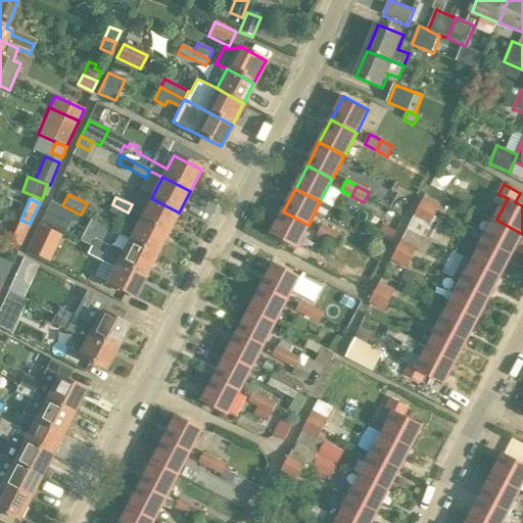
[(179,212),(151,198),(141,219),(169,233),(179,212)]
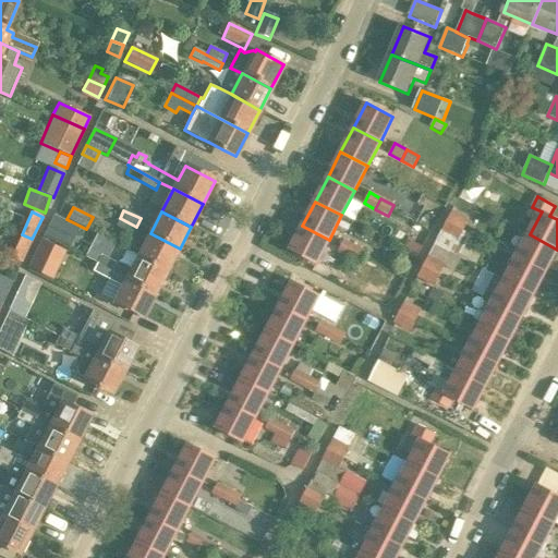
[(452,211),(447,220),(464,229),(469,220),(452,211)]
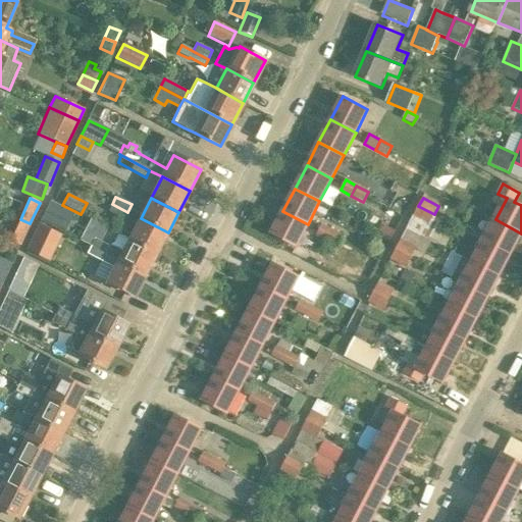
[(50,201),(41,220),(59,229),(68,210),(50,201)]
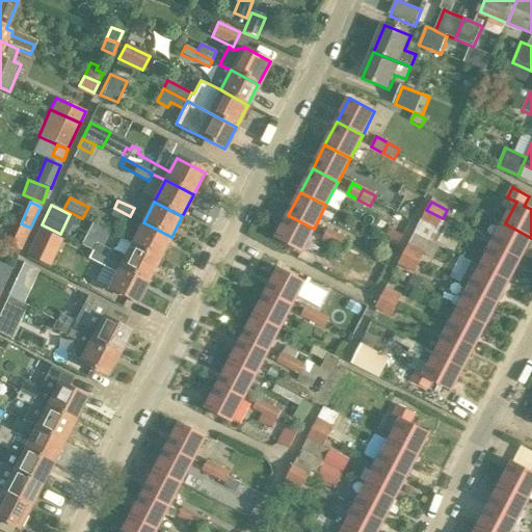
[(126,224),(130,216),(114,208),(110,216),(126,224)]
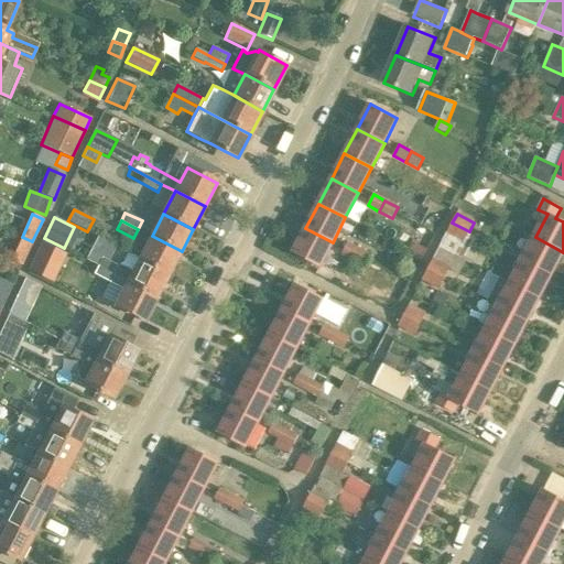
[(463,242),(469,231),(452,223),(446,234),(463,242)]
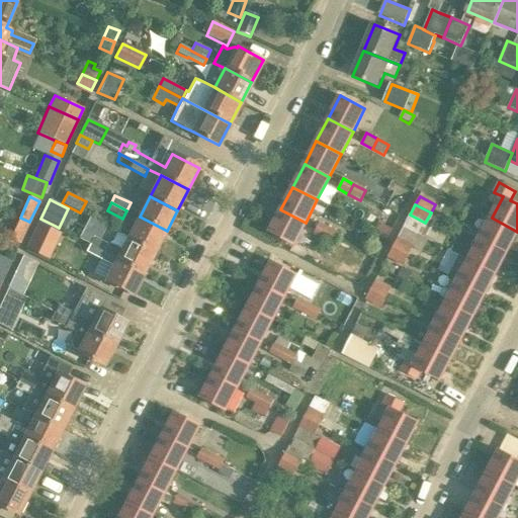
[(293,246),(306,223),(280,209),(268,233),(293,246)]
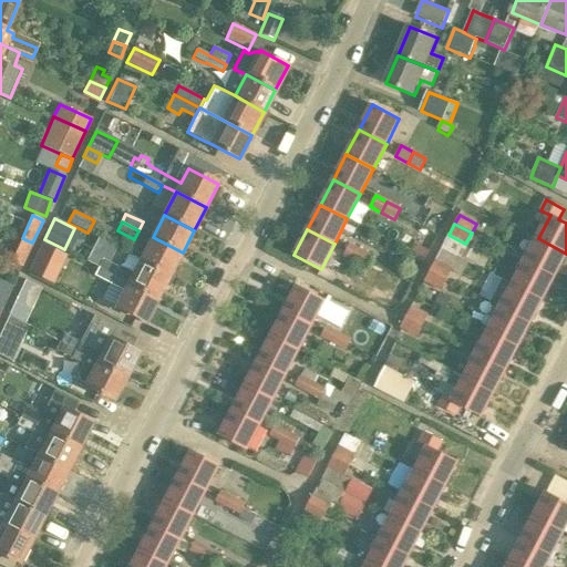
[(183,253),(153,237),(141,260),(171,276),(183,253)]
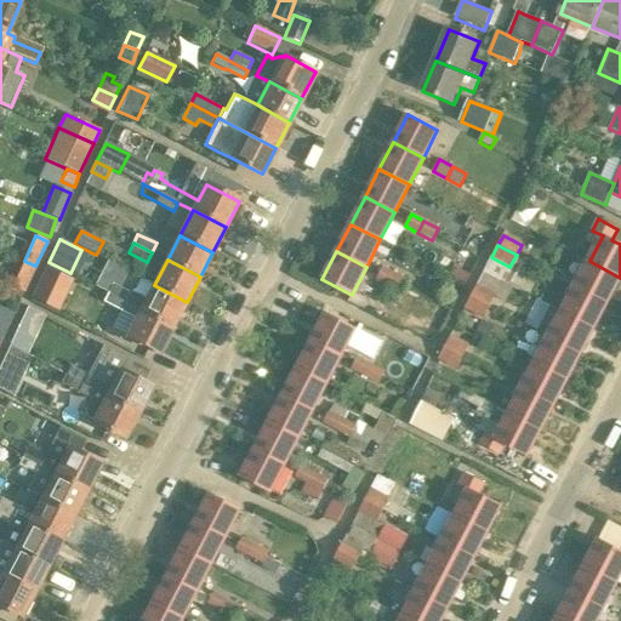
[(23,292),(35,266),(24,261),(12,288),(23,292)]
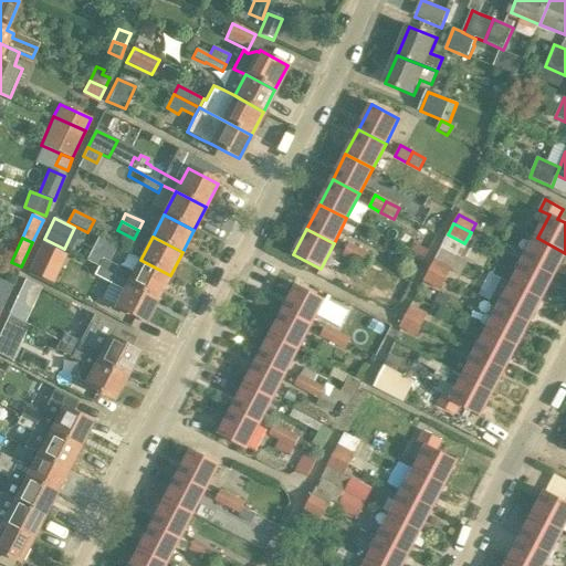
[(565,255),(565,253),(537,238),(525,261),(555,276),(565,255)]
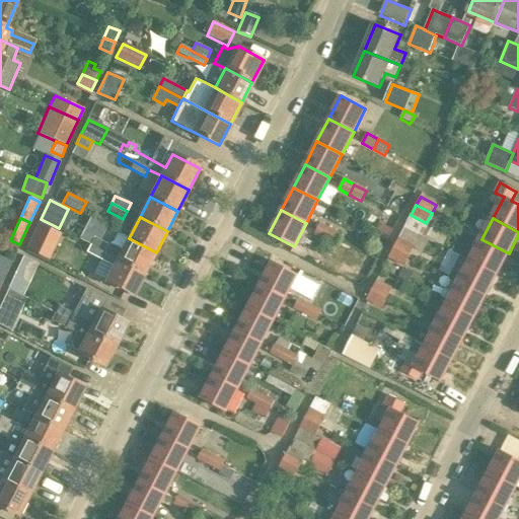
[(25,250),(49,261),(61,233),(38,223),(25,250)]
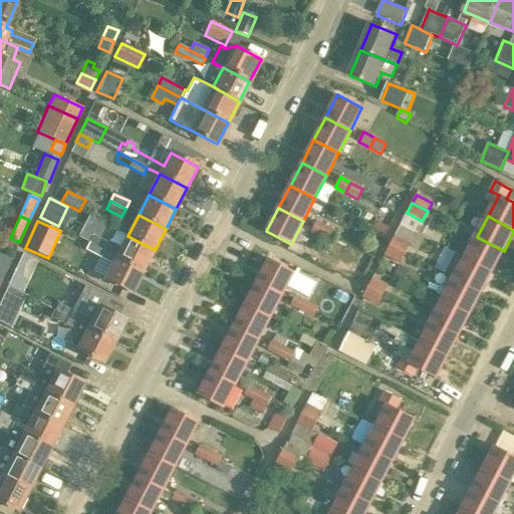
[(311,232),(322,237),(327,227),(317,222),(311,232)]
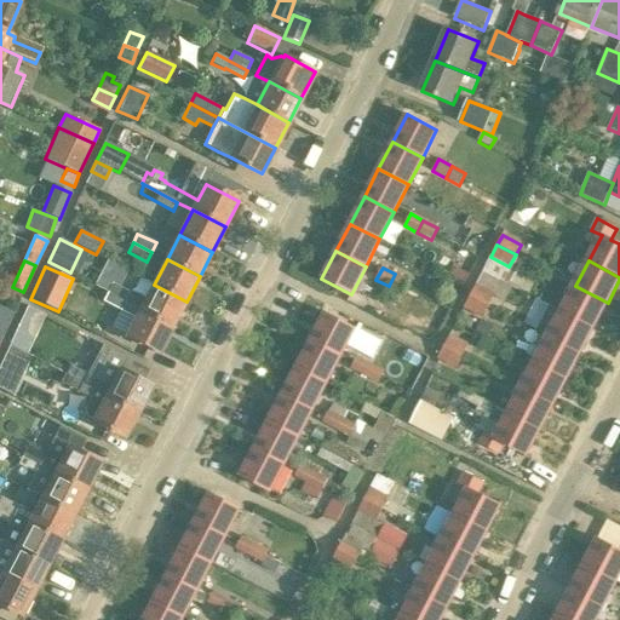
[(409,281),(395,274),(389,286),(403,294),(409,281)]
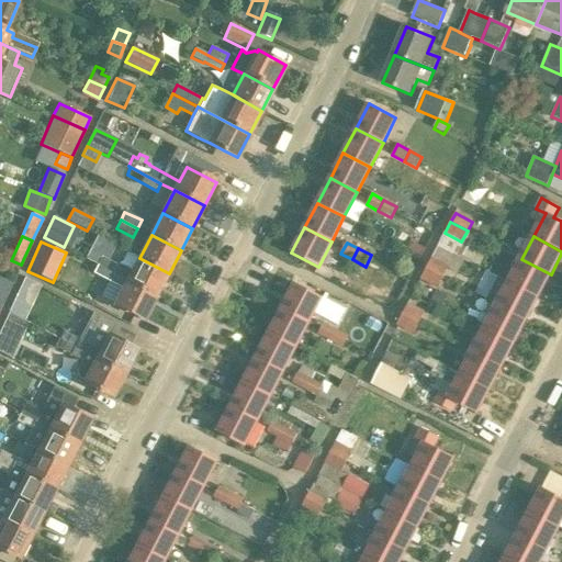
[(116,265),(112,273),(157,296),(169,273),(139,258),(126,251),(121,263),(117,262),(116,265)]
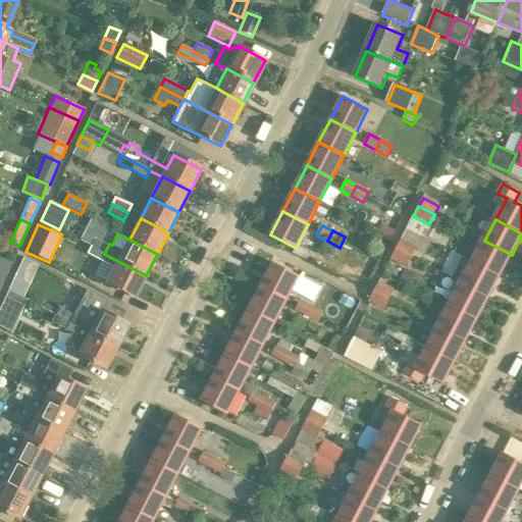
[(94,239),(90,247),(104,254),(108,246),(94,239)]
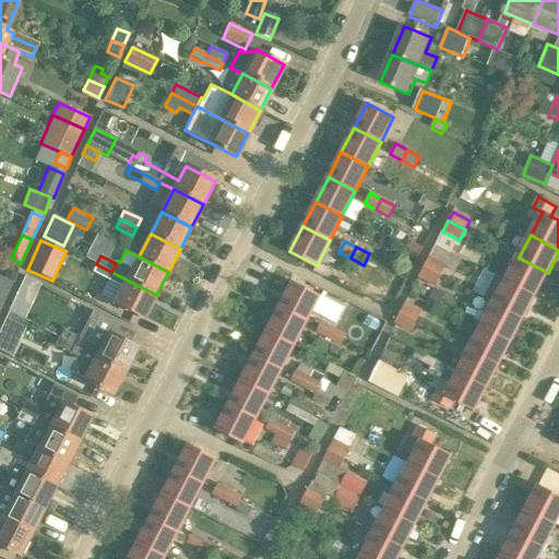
[(429,258),(425,266),(441,275),(445,265),(429,258)]
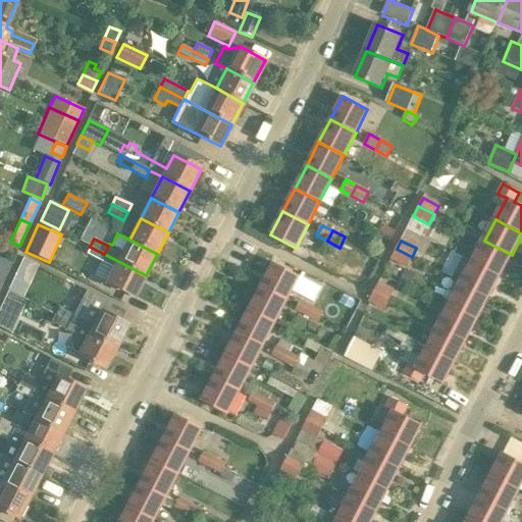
[(512,255),(484,241),(473,262),(501,276),(512,255)]
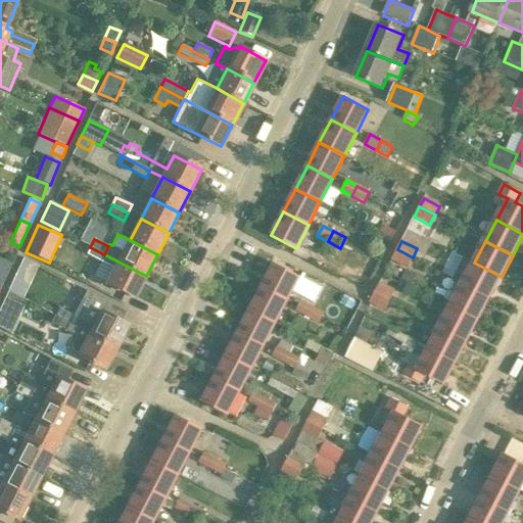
[(90,247),(86,254),(100,263),(104,254),(90,247)]
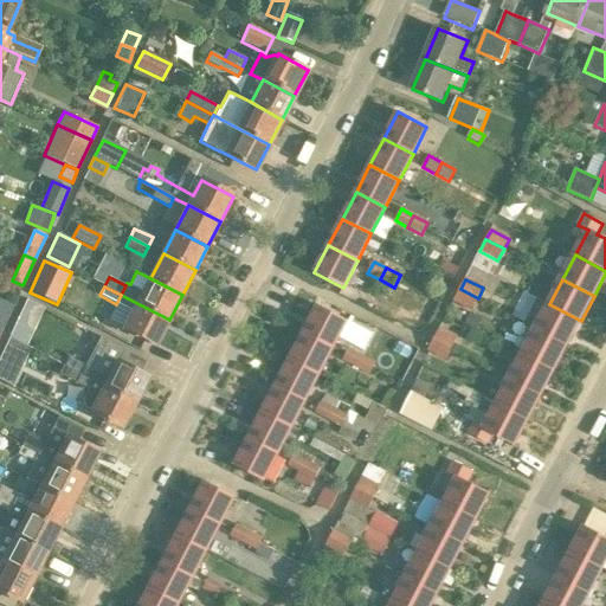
[(472,311),(478,298),(461,289),(453,303),(472,311)]
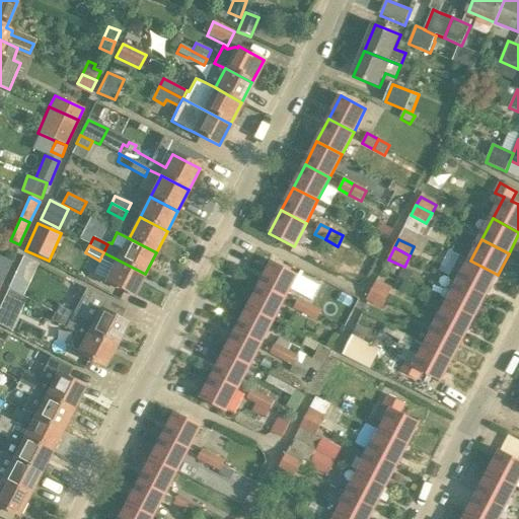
[(103,252),(99,261),(114,268),(107,280),(135,294),(145,274),(103,252)]
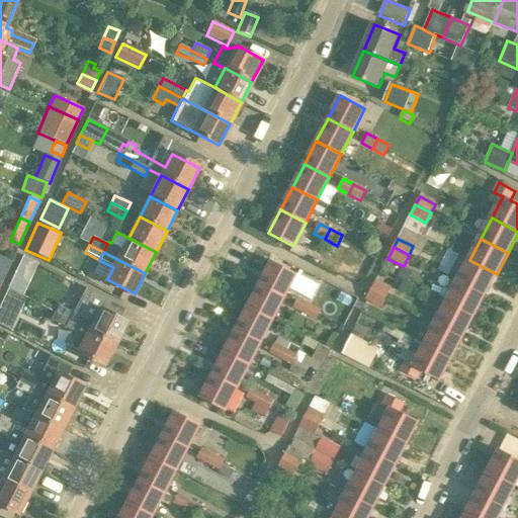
[(37,262),(22,255),(7,287),(22,294),(37,262)]
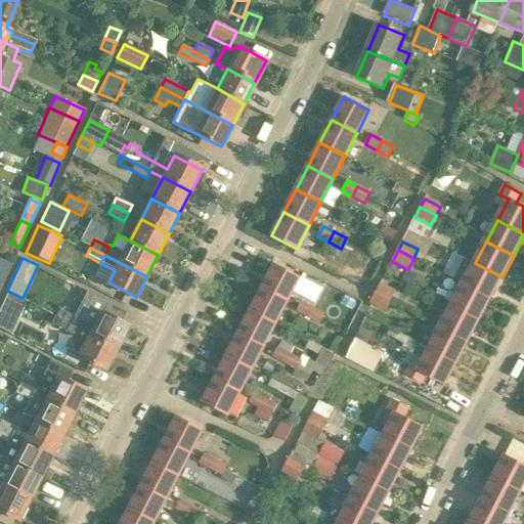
[(503,277),(475,263),(474,264),(464,259),(453,280),(463,286),(491,299),(503,277)]
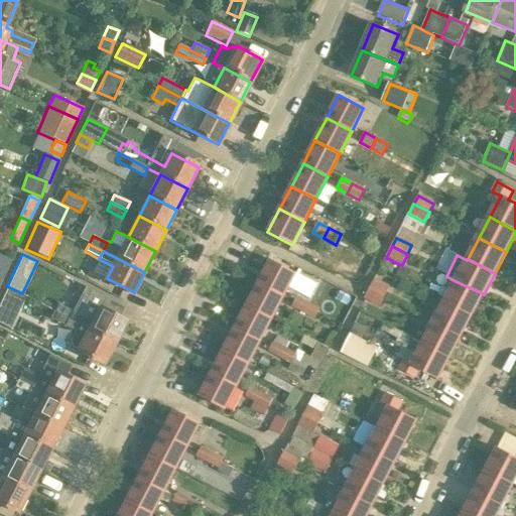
[(270,260),(259,282),(283,295),(295,273),(270,260)]
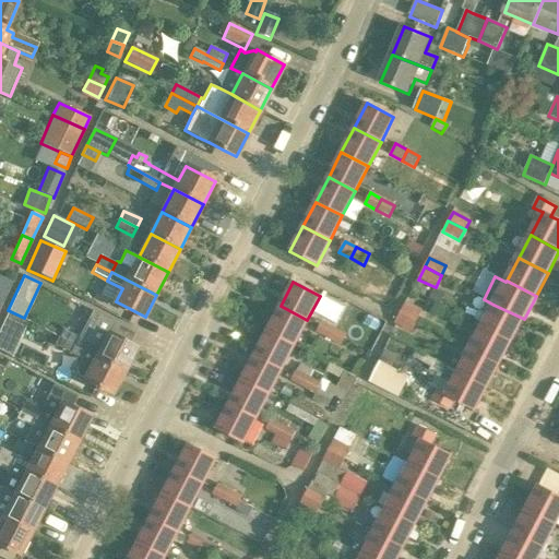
[(368,283),(364,294),(385,302),(390,293),(368,283)]
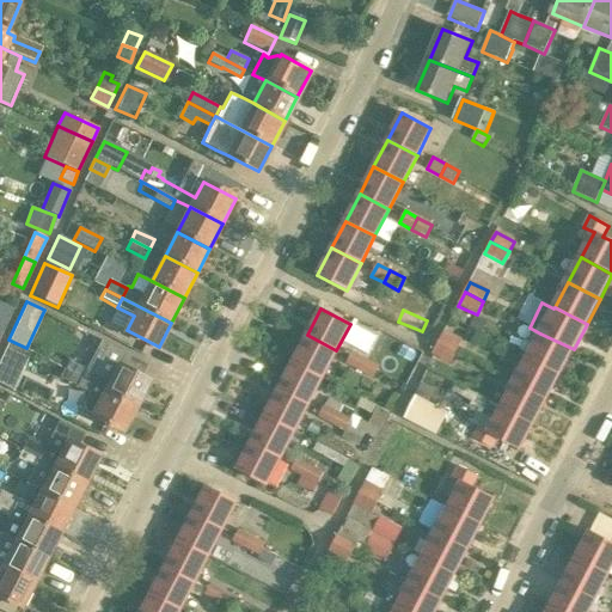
[(469,326),(481,332),(487,320),(475,314),(469,326)]
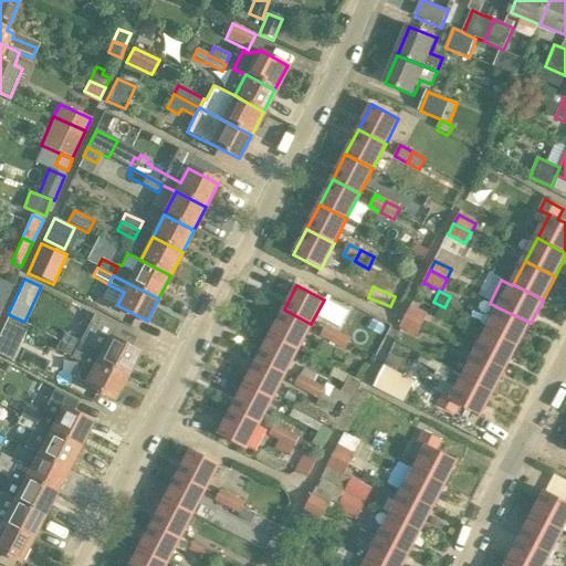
[(410,306),(406,316),(422,325),(428,315),(410,306)]
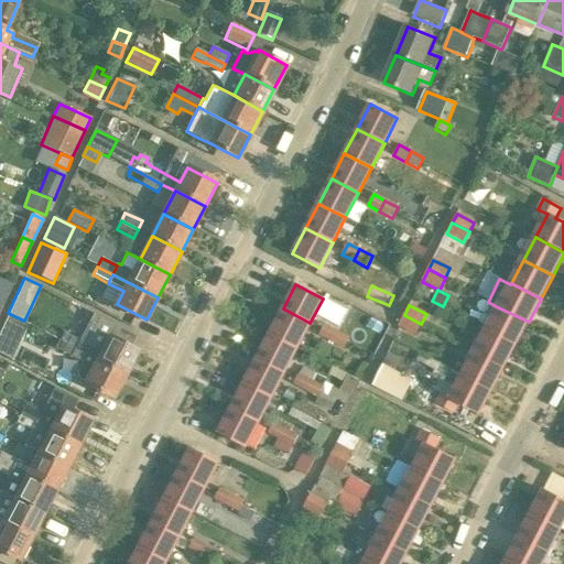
[(529,322),(498,307),(487,329),(517,345),(529,322)]
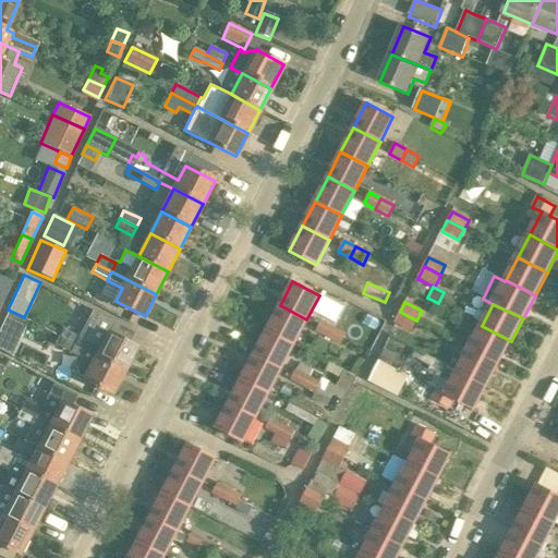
[(293,344),(306,319),(280,305),(267,330),(293,344)]
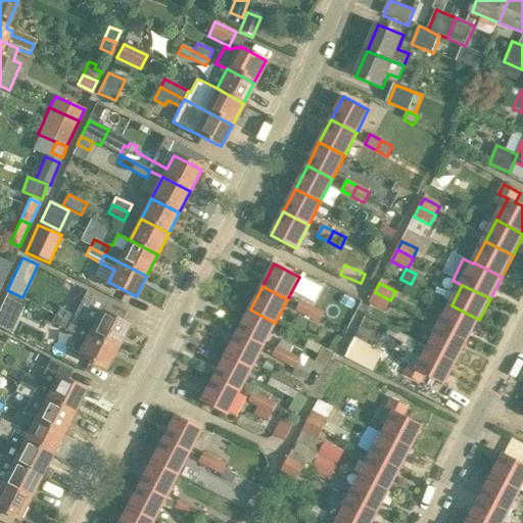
[(384,312),(390,300),(375,292),(369,303),(384,312)]
